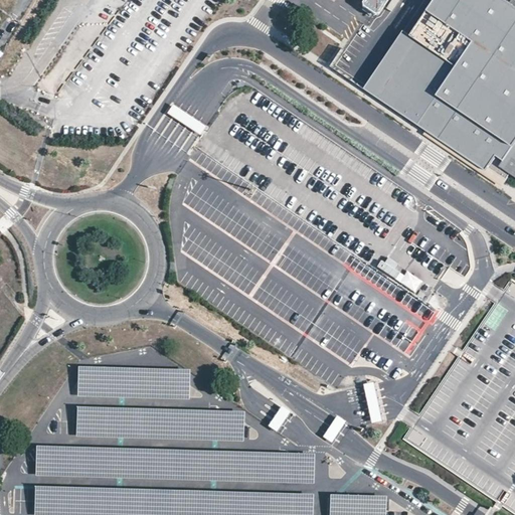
[(363,0),(361,3),(375,12),(376,13),(385,0),(363,0)]
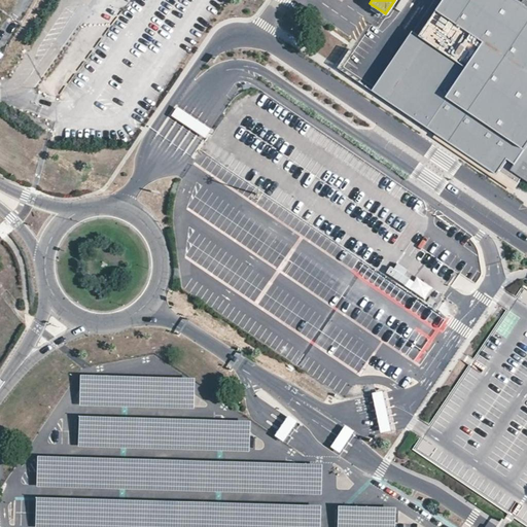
[(526,7),(515,0),(442,0),(435,10),(483,42),(526,75),(526,7)]
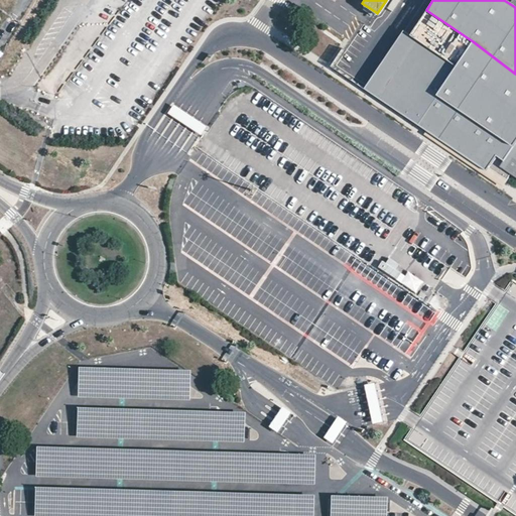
[(444,143),(486,170),(496,156),(503,161),(515,141),(515,74),(473,41),(426,10),(410,35),(403,31),(364,89),(429,134),(444,143)]
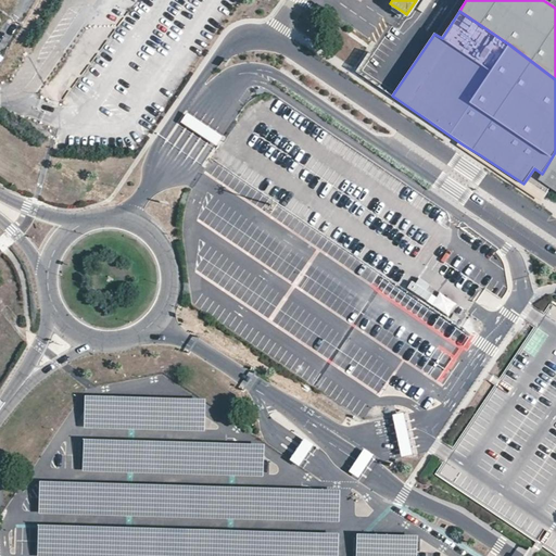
[(188,115),(181,124),(216,148),(223,138),(188,115)]
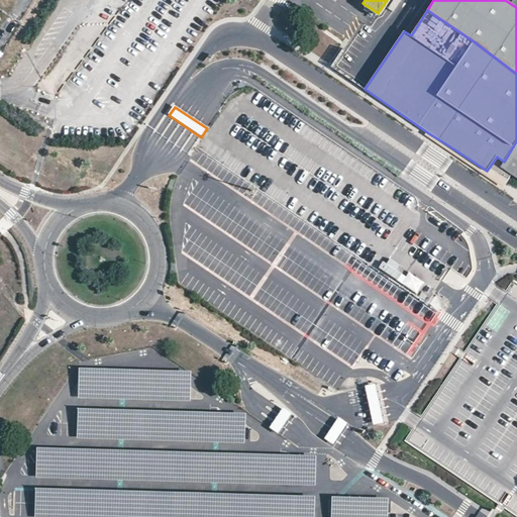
[(516,141),(504,162),(501,167),(516,178),(516,141)]
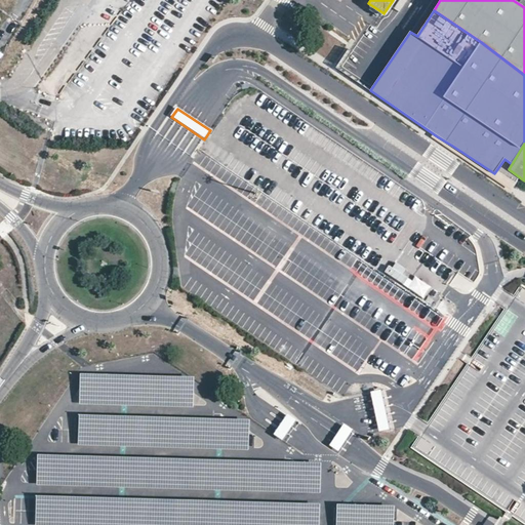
[(388,266),(381,274),(401,286),(407,278),(404,276),(408,270),(396,263),(392,269),(388,266)]
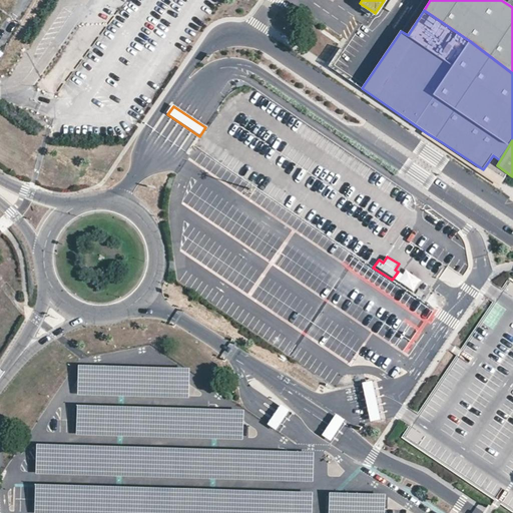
[(398,272),(392,280),(412,294),(421,282),(406,272),(403,276),(398,272)]
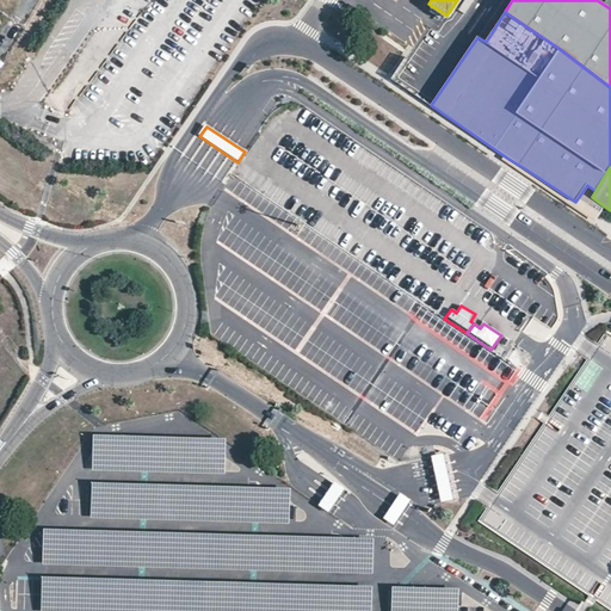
[(226,439),(96,436),(94,471),(224,475),(226,439)]
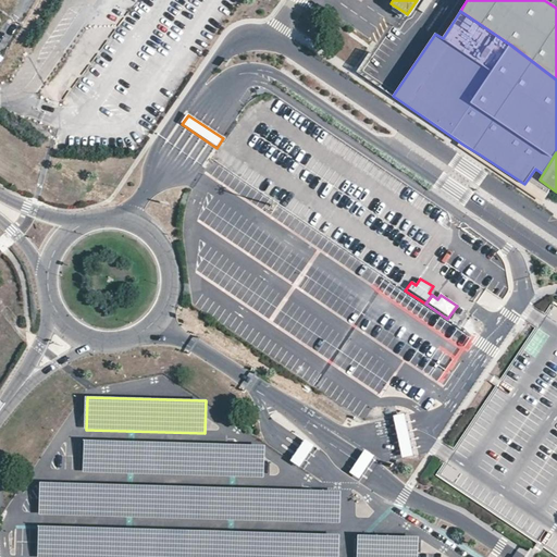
[(409,412),(392,417),(400,459),(419,456),(409,412)]
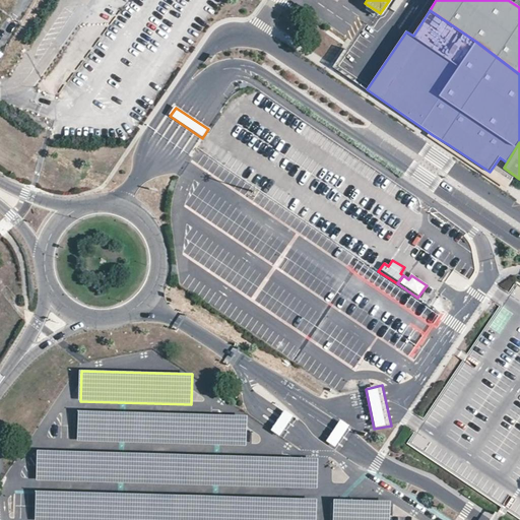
[(295,417),(285,410),(271,431),(280,437),(287,426),(295,417)]
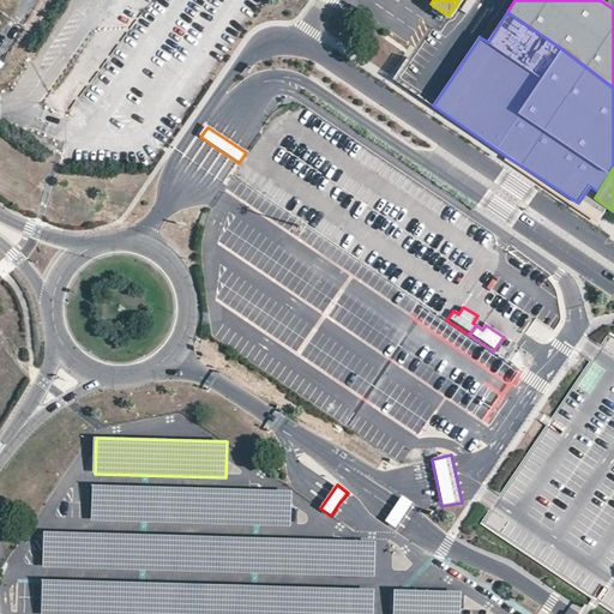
[(293,492),(94,486),(92,521),(293,527),(293,492)]
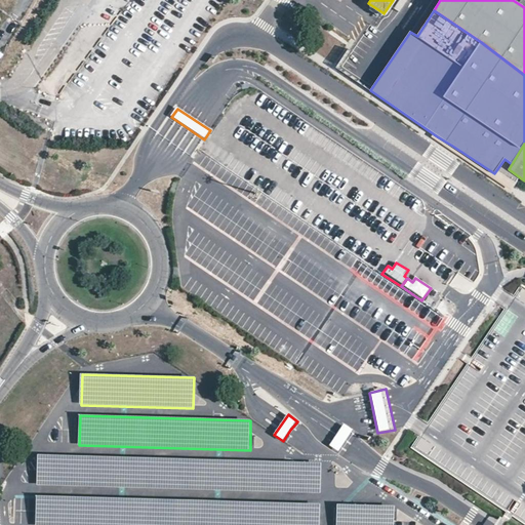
[(345,425),(330,445),(338,451),(353,431),(345,425)]
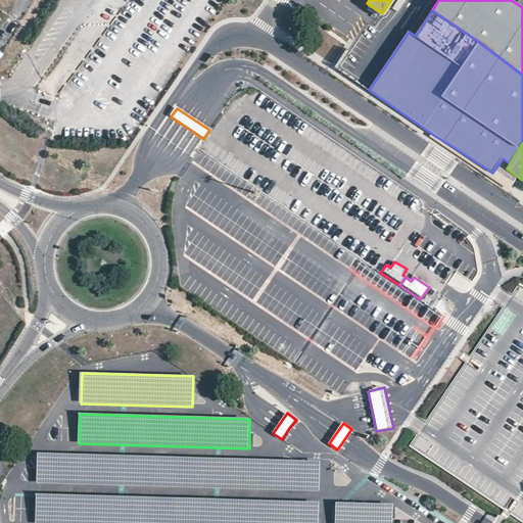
[(321,463),(39,455),(38,484),(320,492),(321,463)]
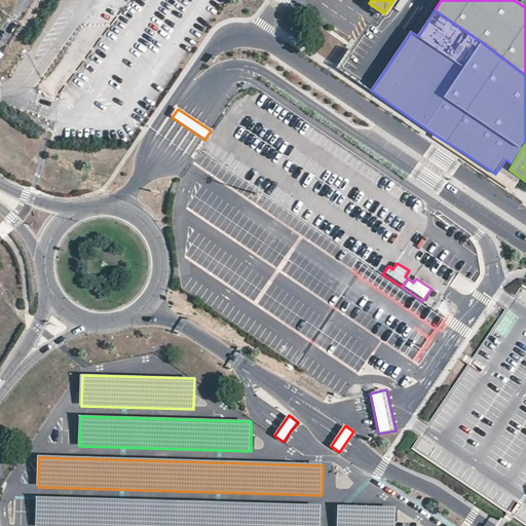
[(320,525),(321,504),(38,497),(36,525),(320,525)]
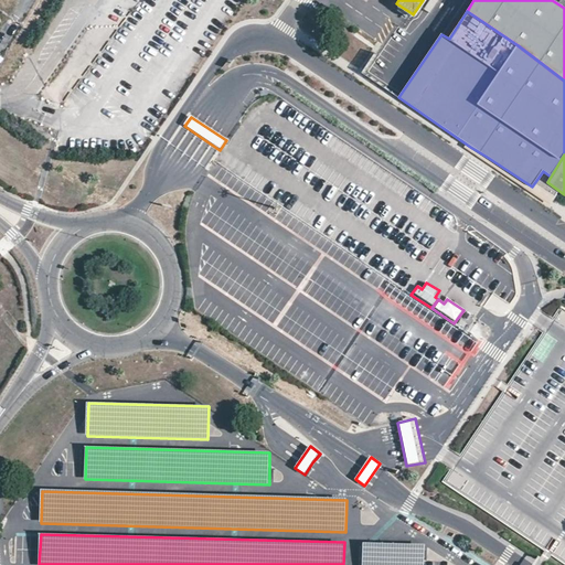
[(370,544),(362,544),(361,564),(422,564),(423,545),(370,544)]
